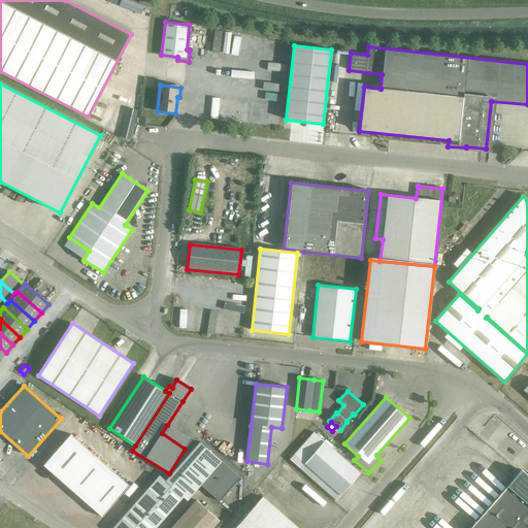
[(360,473),(331,449),(332,447),(325,440),(324,441),(314,432),(289,459),(336,500),(340,495),(360,473)]
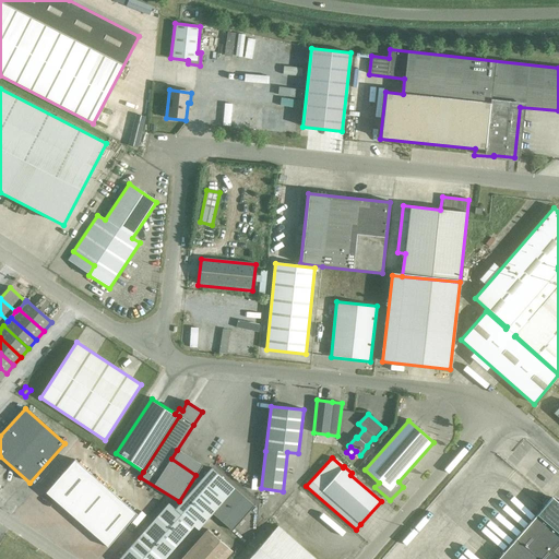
[(66,511),(95,478),(74,460),(45,494),(66,511)]
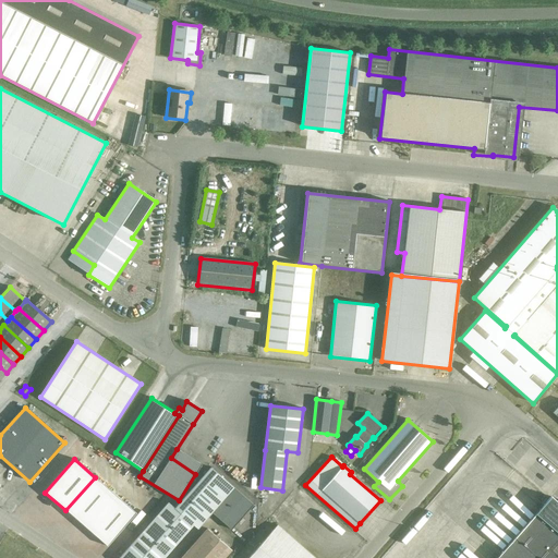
[(180,502),(174,509),(193,525),(197,530),(205,520),(211,513),(231,530),(253,505),(210,468),(180,502)]
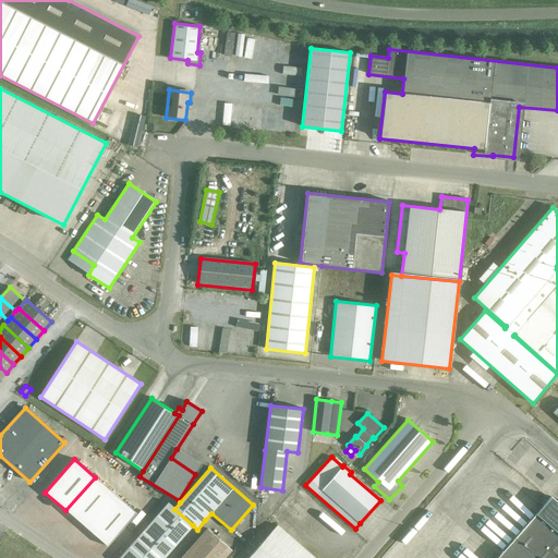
[(95,477),(65,510),(86,529),(116,495),(95,477)]
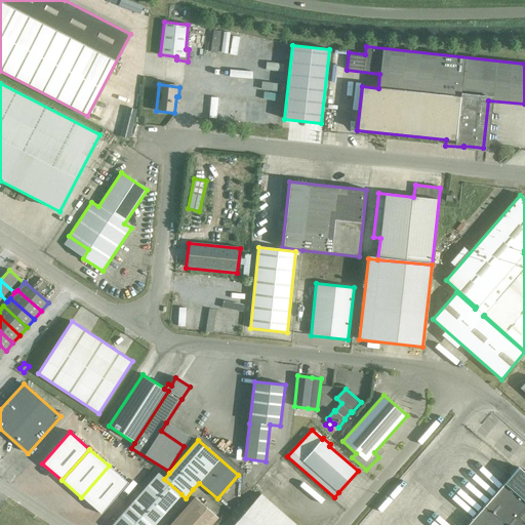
[(128,483),(109,466),(81,497),(101,515),(128,483)]
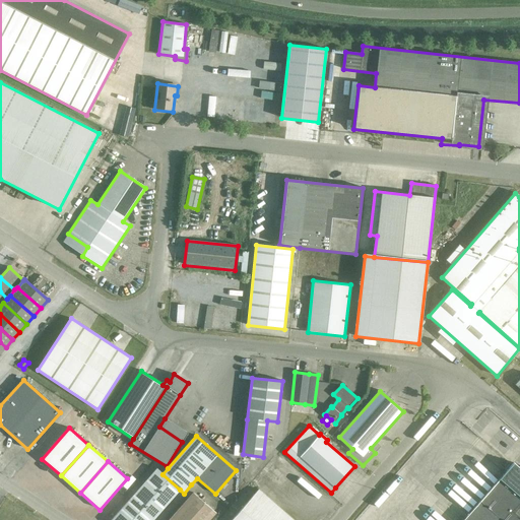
[(519,519),(519,469),(513,463),(479,502),(501,519),(519,519)]
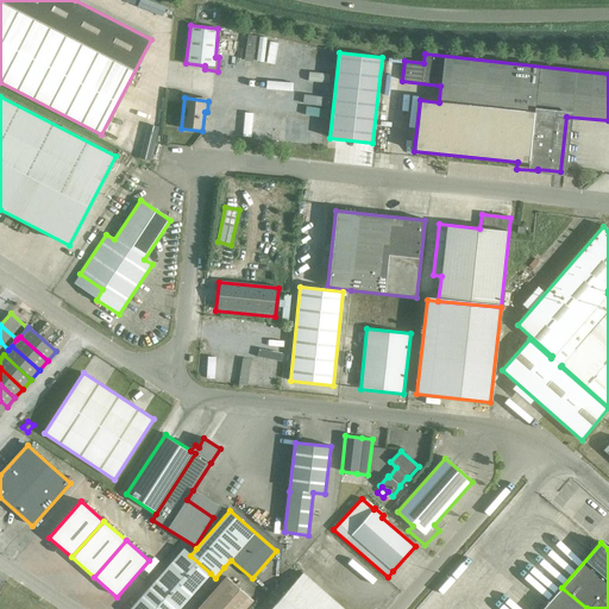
[(179,608),(211,573),(183,548),(130,608),(179,608)]
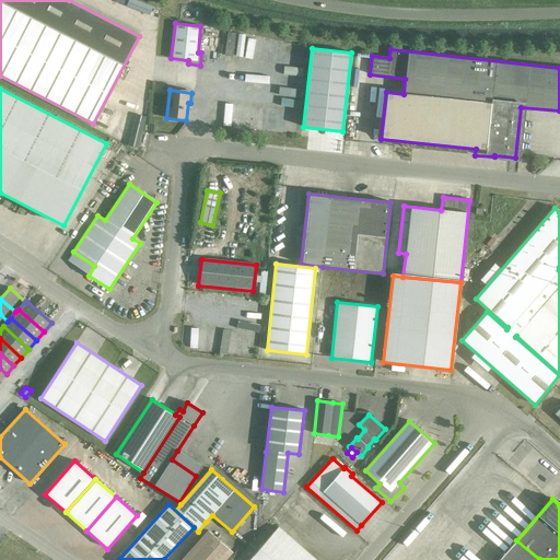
[(288,536),(278,527),(248,559),(315,559),(298,545),(288,536)]
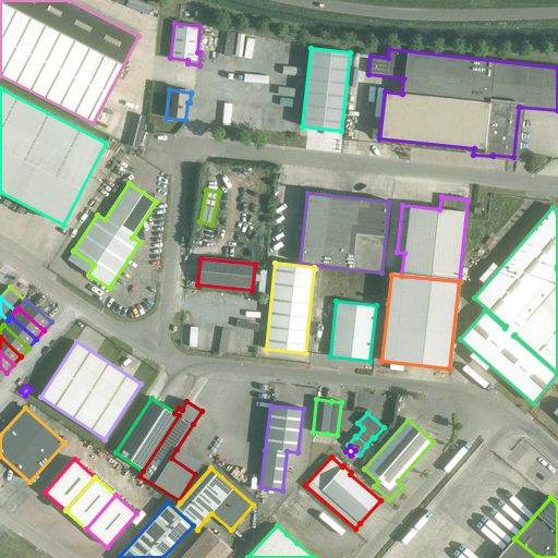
[(225,557),(232,550),(207,529),(181,557),(225,557)]
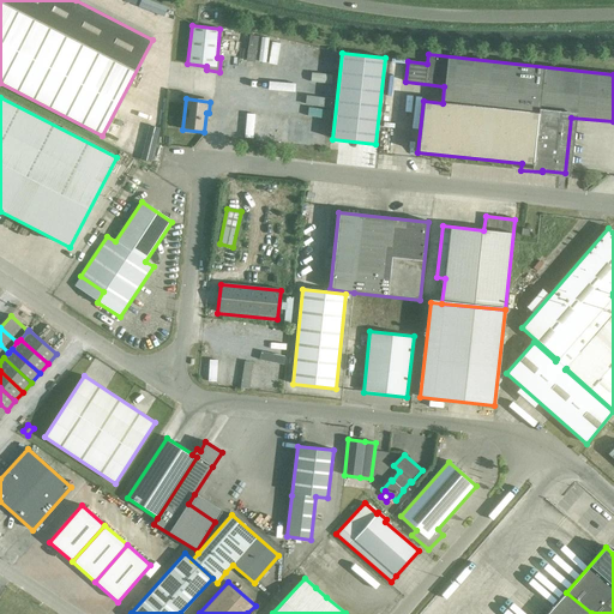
[(591,613),(566,593),(547,613),(591,613)]
